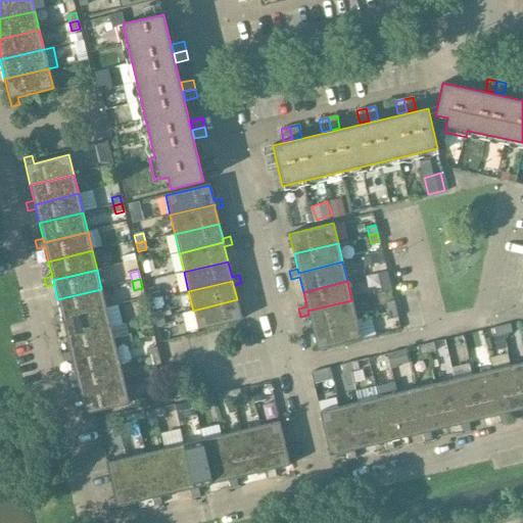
[(101,289),(61,298),(57,299),(60,315),(61,318),(105,307),(101,289)]
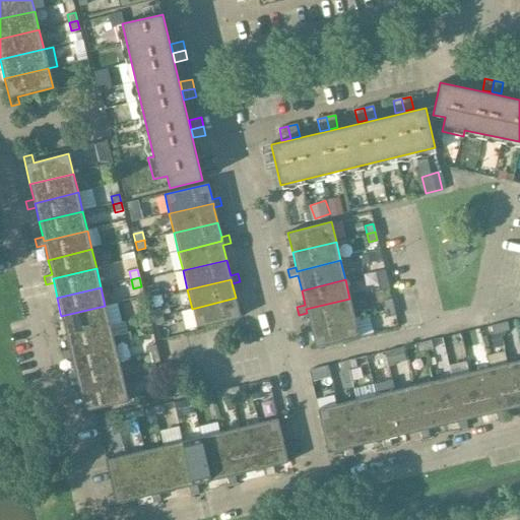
[(236,298),(192,309),(197,328),(241,318),(236,298)]
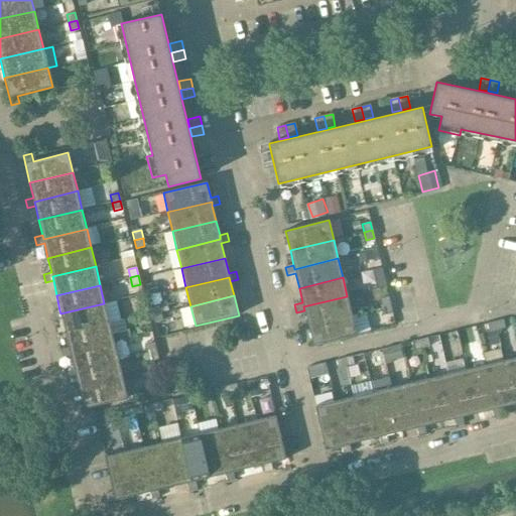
[(347,296),(303,306),(304,310),(308,326),(312,325),(352,314),(347,296)]
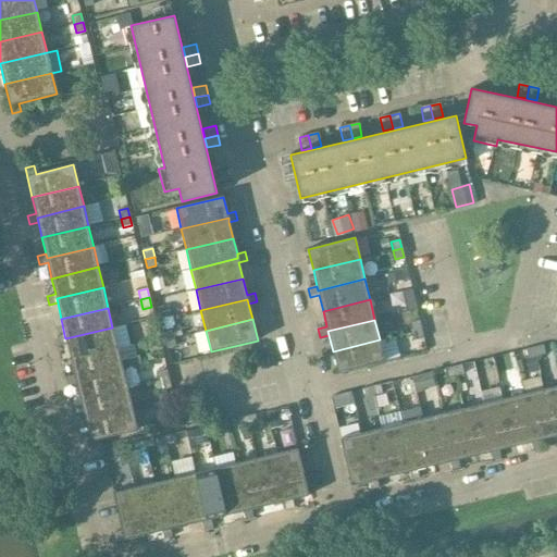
[(419,321),(410,323),(412,332),(421,330),(419,321)]
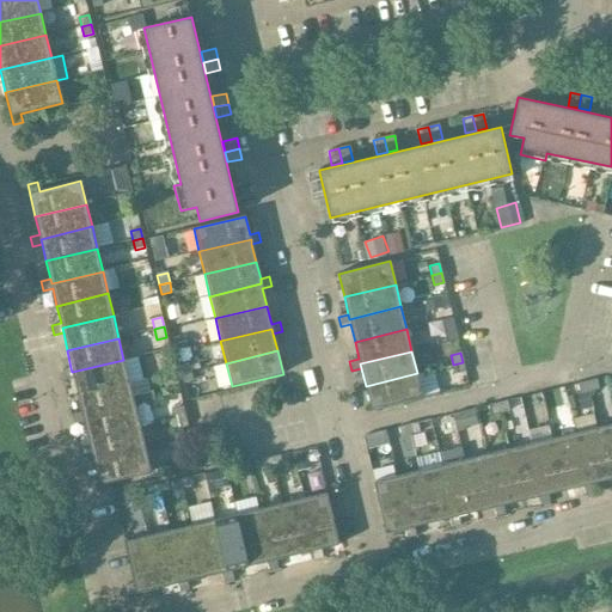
[(123,360),(72,372),(71,368),(62,369),(65,379),(73,378),(78,395),(129,383),(123,360)]
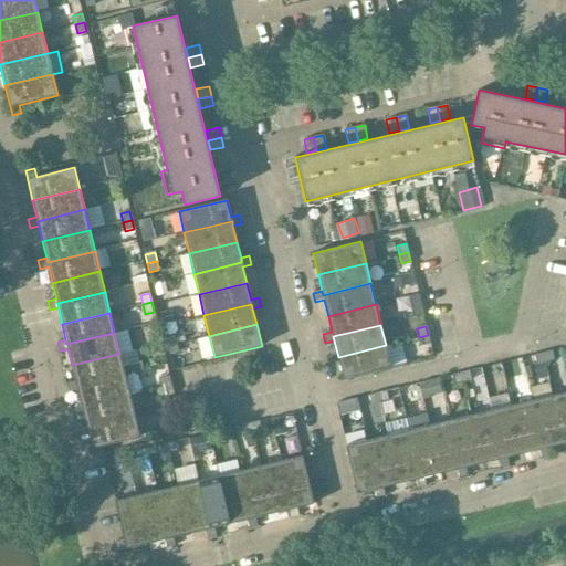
[(174,335),(165,337),(167,346),(176,344),(174,335)]
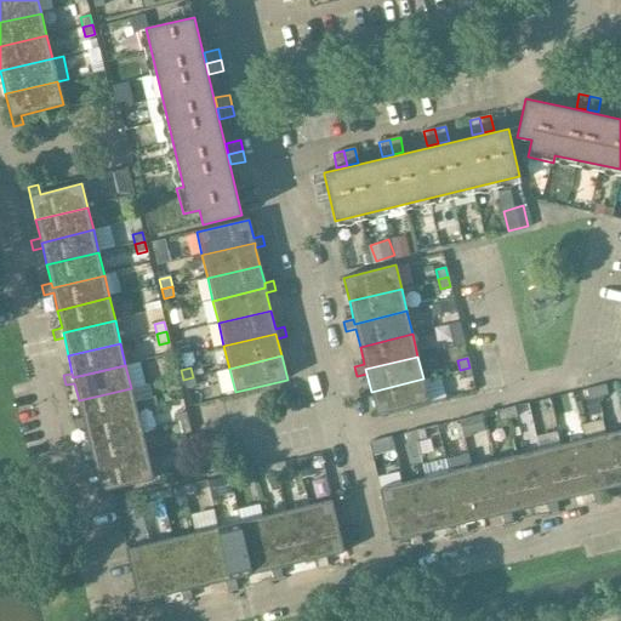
[(469,368),(460,370),(462,380),(472,377),(469,368)]
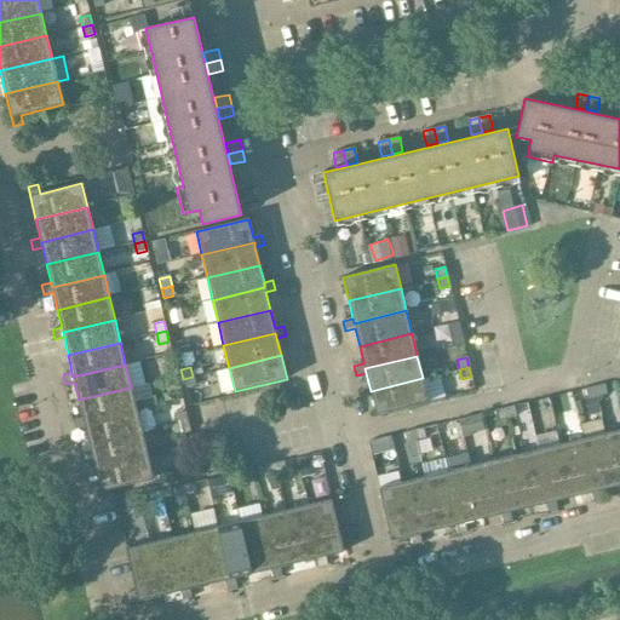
[(441,373),(426,377),(431,399),(446,395),(441,373)]
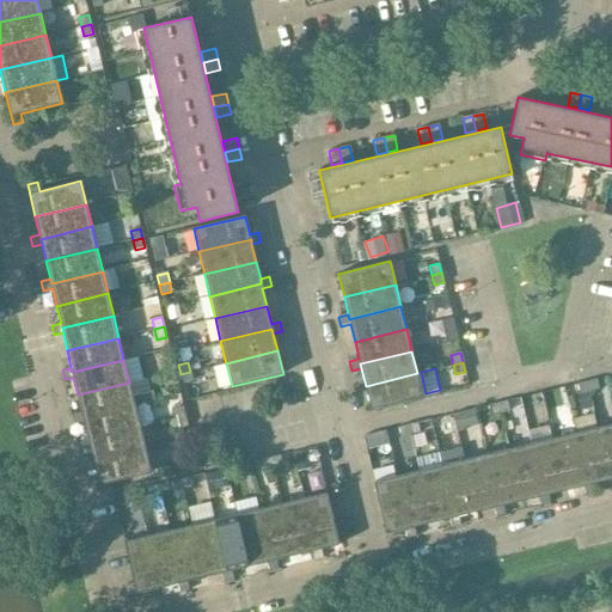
[(190,372),(181,374),(183,384),(193,381),(190,372)]
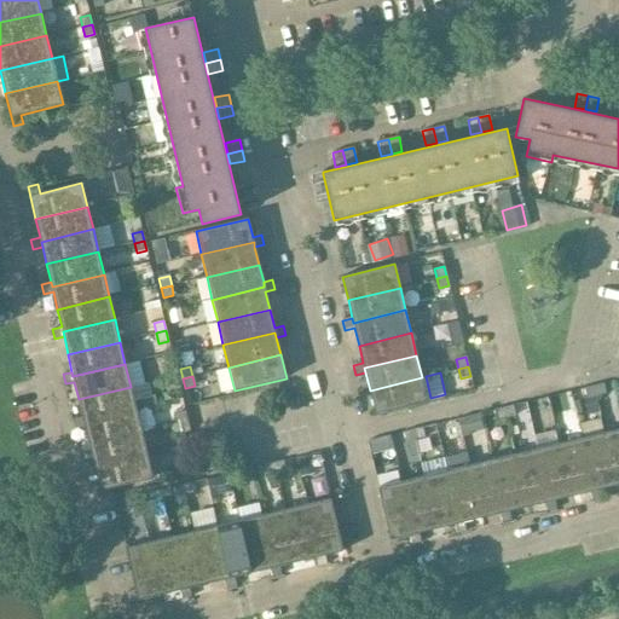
[(422,377),(375,389),(370,391),(375,414),(428,401),(422,377)]
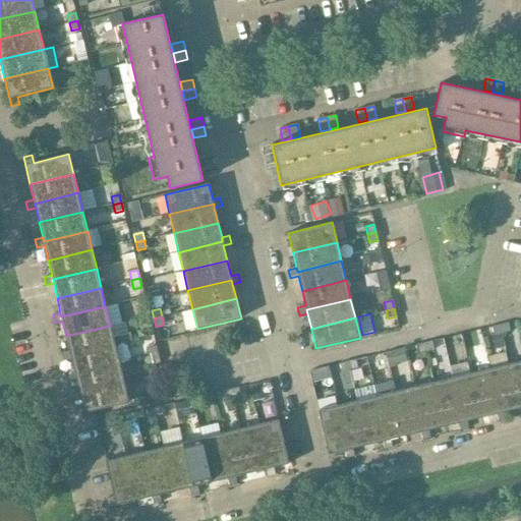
[(508,324),(500,326),(501,334),(510,332),(508,324)]
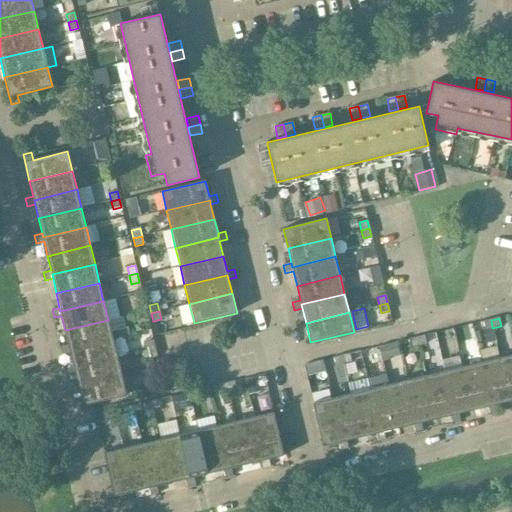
[(112,339),(110,329),(108,320),(65,330),(68,345),(61,347),(63,355),(70,353),(69,349),(112,339)]
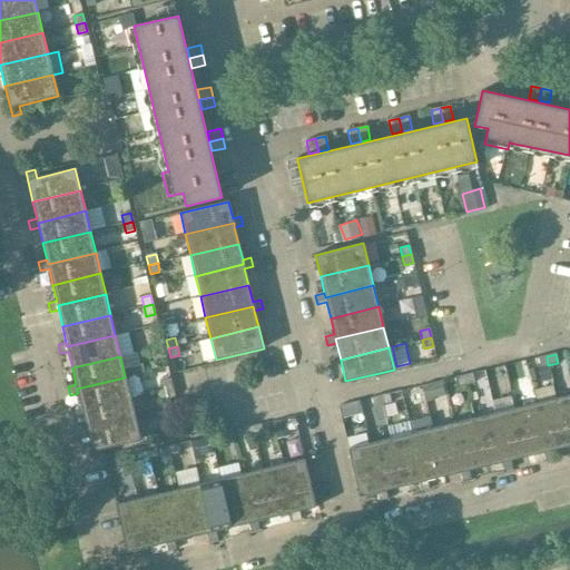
[(547,356),(538,359),(540,367),(548,365),(547,356)]
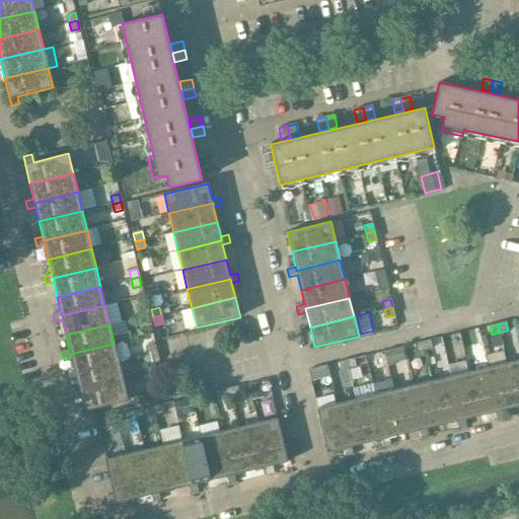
[(117,332),(112,334),(114,344),(131,340),(130,331),(117,335),(117,332)]
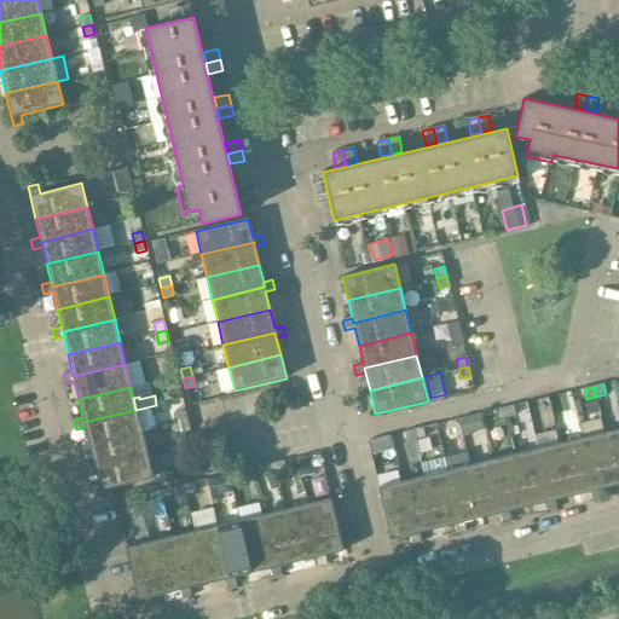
[(513,406),(503,409),(505,418),(515,416),(513,406)]
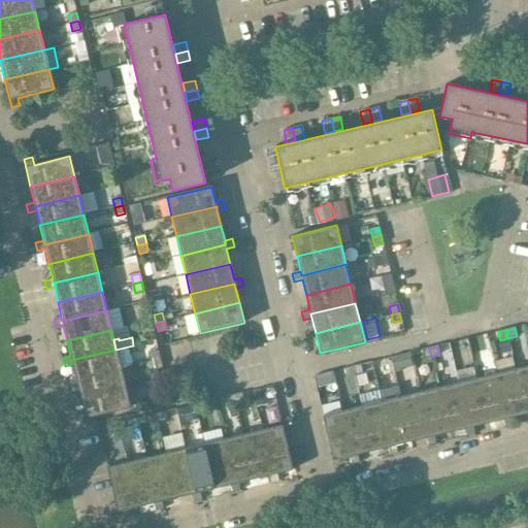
[(421,351),(423,359),(431,357),(429,349),(421,351)]
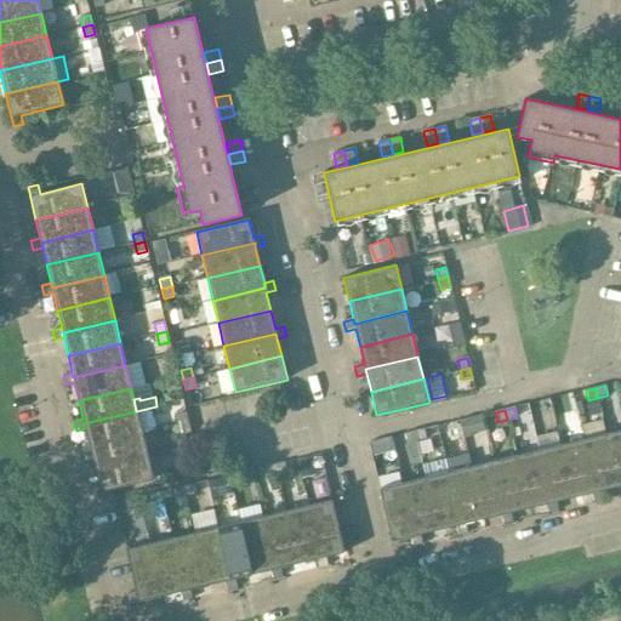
[(136,411),(84,423),(85,428),(90,446),(95,444),(142,433),(136,411)]
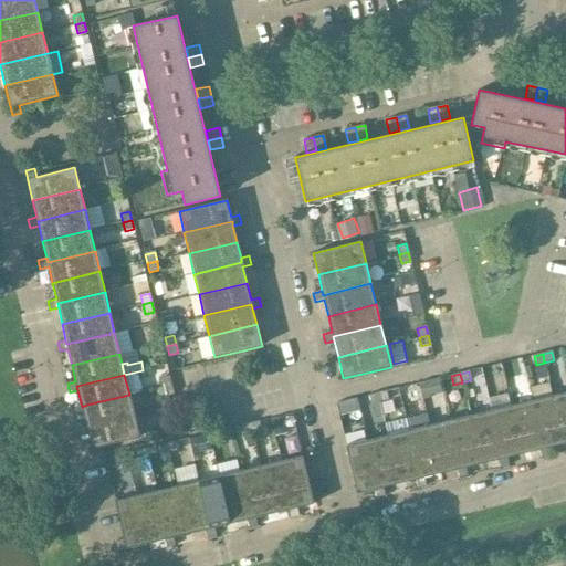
[(169,376),(160,378),(163,387),(171,385),(169,376)]
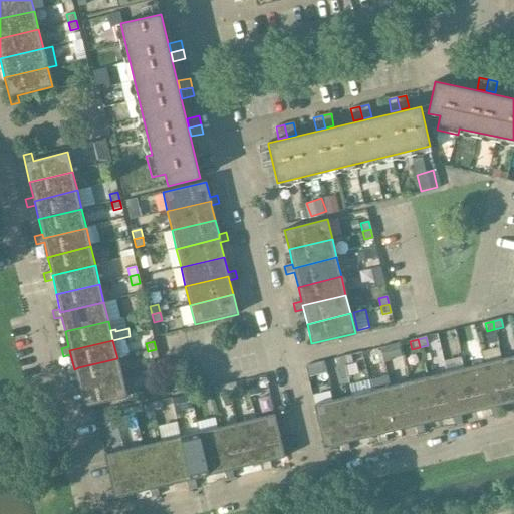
[(401,356),(398,343),(379,347),(383,360),(401,356)]
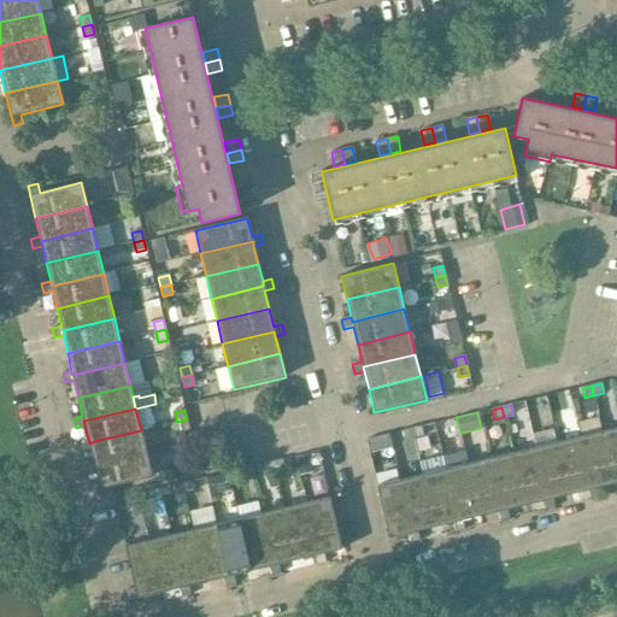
[(187,419),(177,422),(180,432),(189,429),(187,419)]
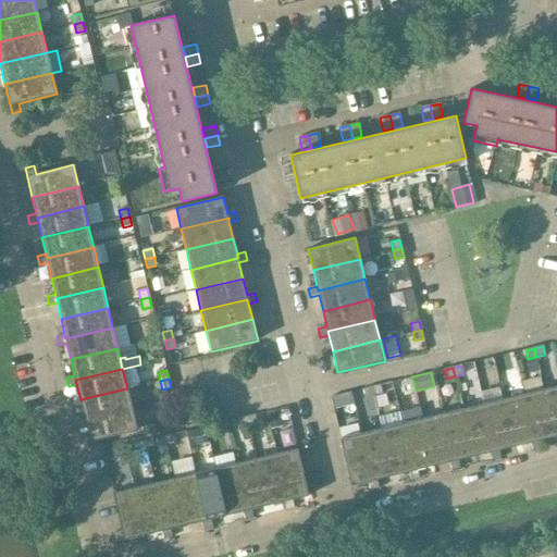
[(380,385),(371,387),(373,396),(382,394),(380,385)]
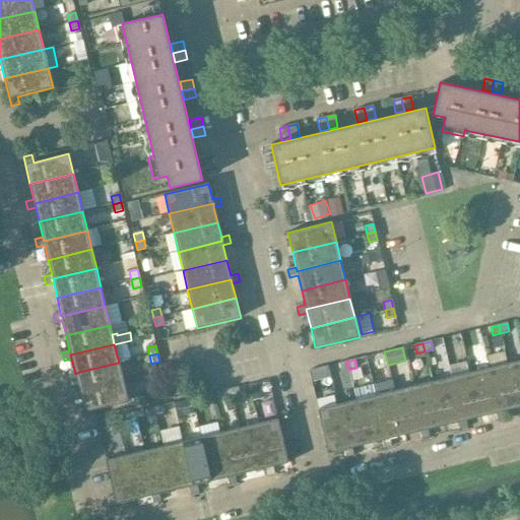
[(519,361),(508,364),(518,407),(519,406),(519,361)]
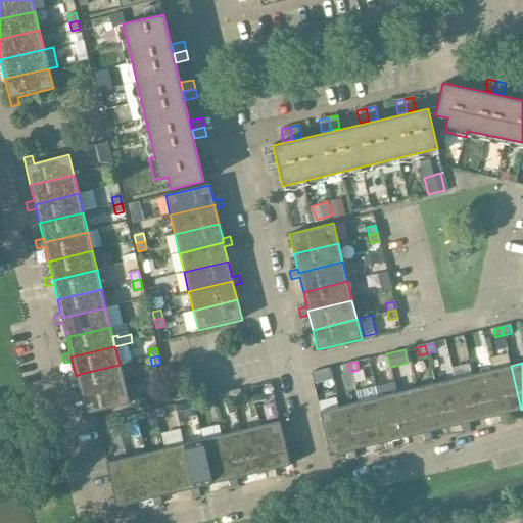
[(340,366),(342,374),(350,372),(348,364),(340,366)]
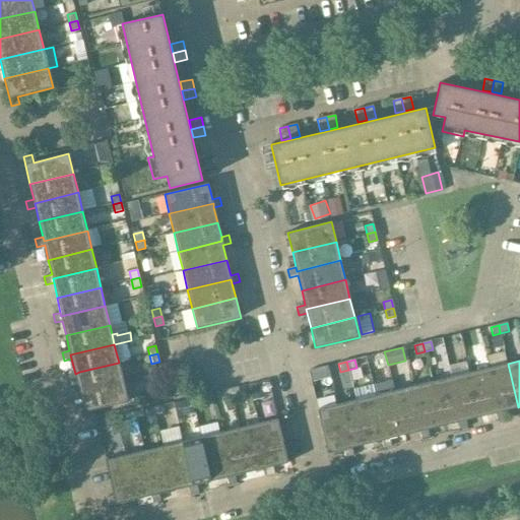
[(119,363),(79,372),(75,374),(78,388),(79,392),(123,382),(119,363)]
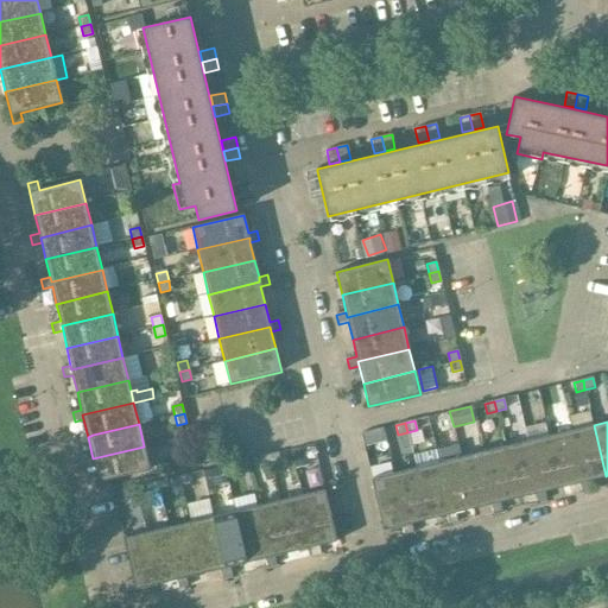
[(594,425),(571,431),(583,482),(588,481),(606,476),(594,425)]
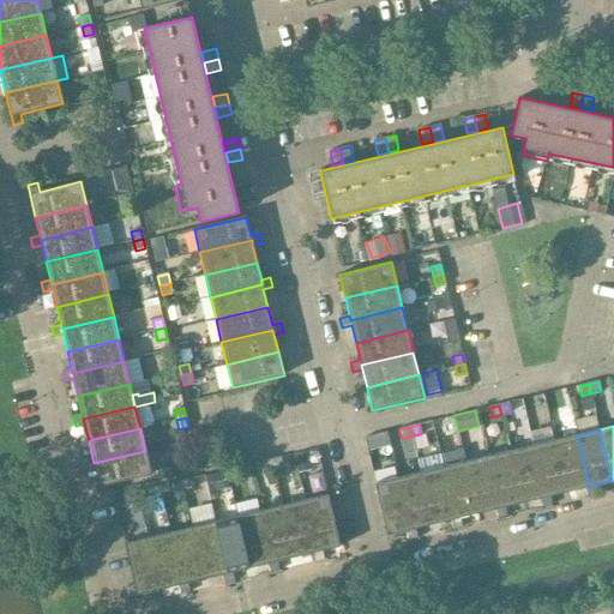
[(371,449),(399,444),(397,431),(368,434),(371,449)]
